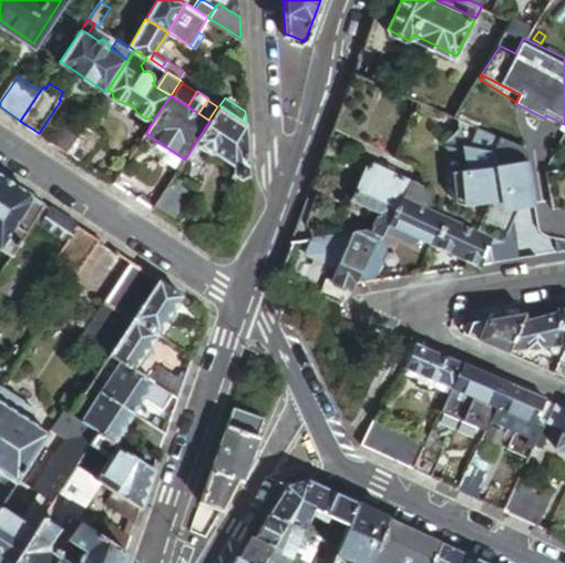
[(248,174),(246,123),(219,105),(209,121),(195,143),(197,143),(201,145),(211,152),(214,152),(234,164),(234,173),(240,177),(248,174)]
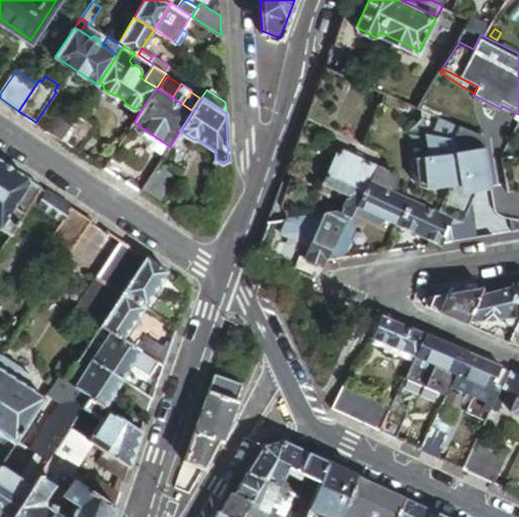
[(61,139),(78,113),(78,112),(70,107),(66,108),(50,131),(61,139)]
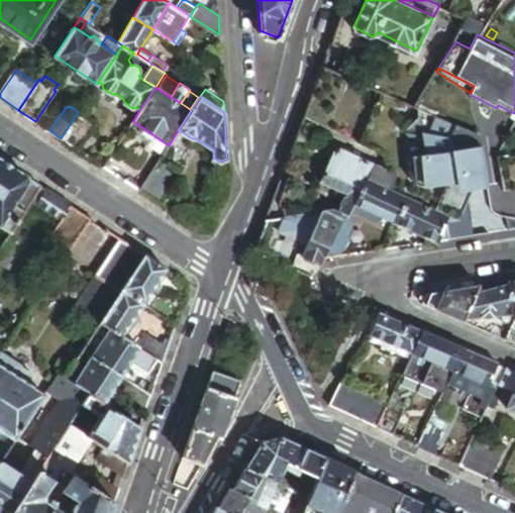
[(94,123),(78,112),(61,138),(77,148),(94,123)]
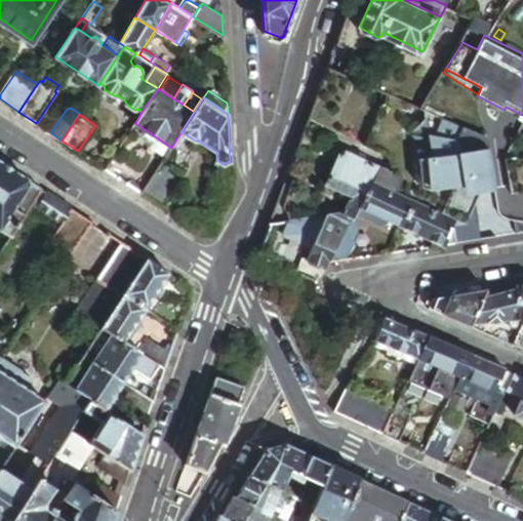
[(455,184),(442,212),(457,219),(467,224),(479,199),(478,194),(481,193),(498,191),(489,137),(442,117),(434,135),(438,156),(419,158),(423,182),(438,188),(455,184)]
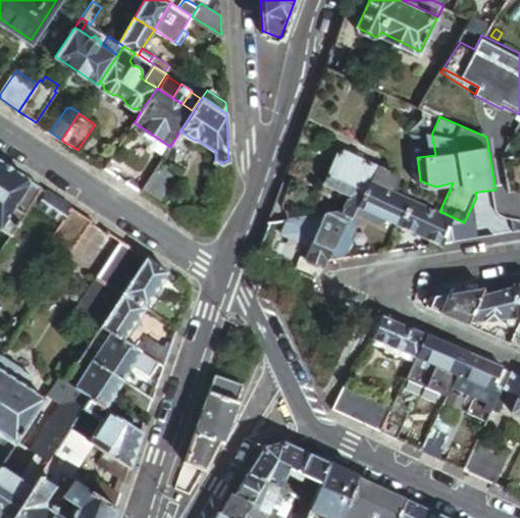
[(185,134),(182,132),(173,144),(176,146),(185,134)]
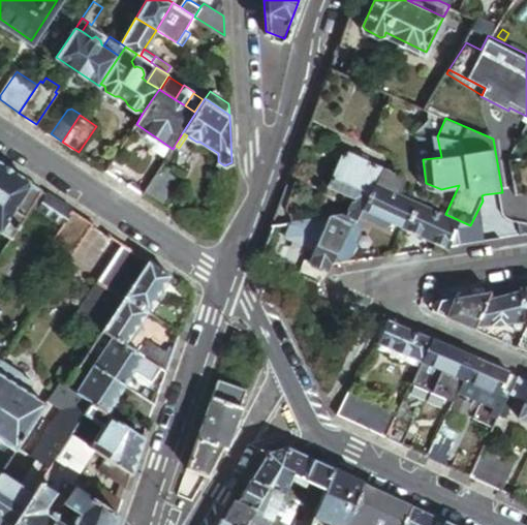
[(377,183),(399,192),(399,191),(405,178),(384,167),(350,151),(343,153),(329,183),(354,195),(346,214),(358,219),(361,213),(364,207),(377,183)]
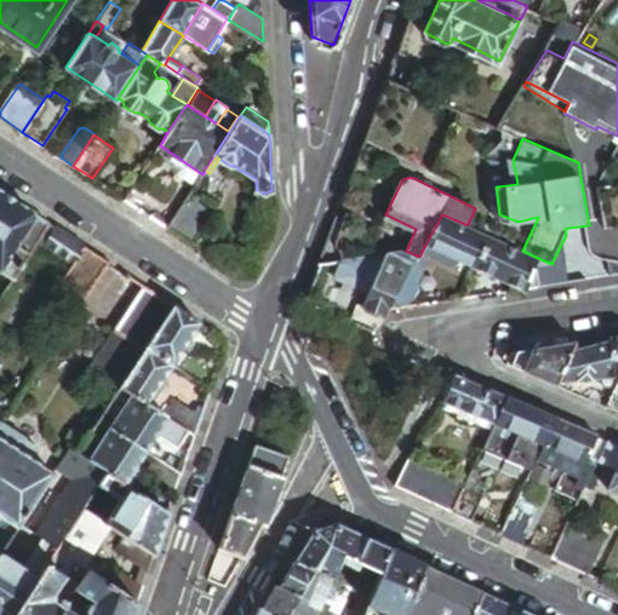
[(0,265),(35,213),(0,190),(0,265)]
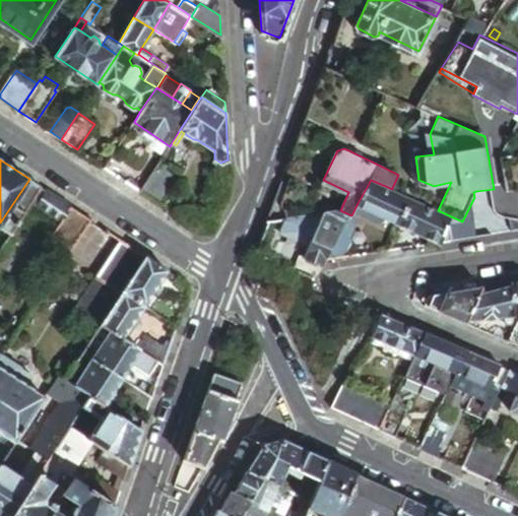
[(179,176),(158,163),(140,190),(160,204),(179,176)]
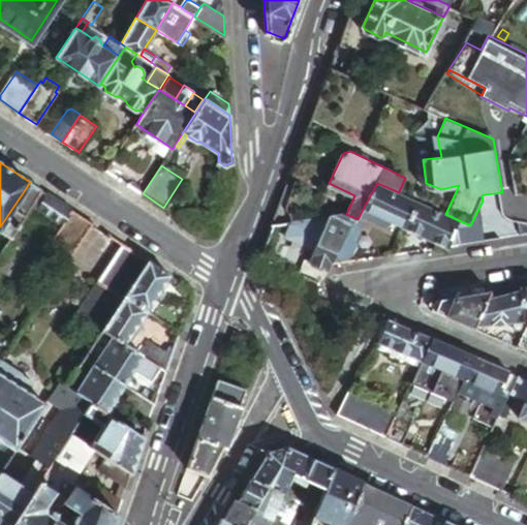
[(41,190),(30,182),(0,226),(0,230),(10,238),(21,223),(33,204),(41,190)]
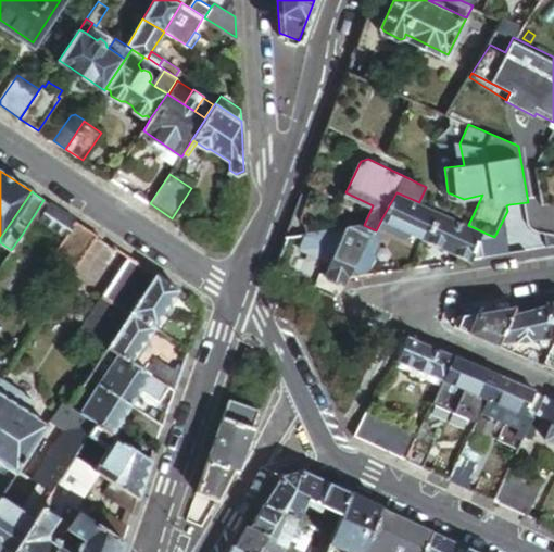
[(432,241),(444,214),(419,202),(397,192),(382,217),(412,231),(432,241)]
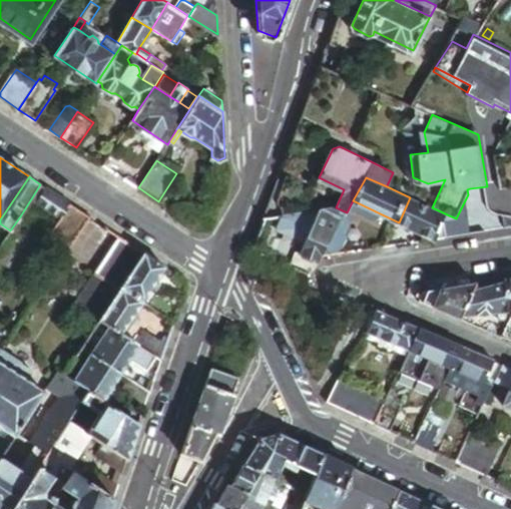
[(70,203),(47,188),(38,201),(42,204),(61,217),(70,203)]
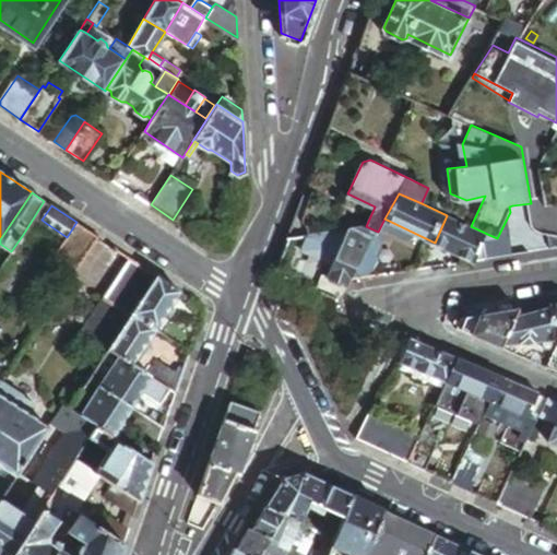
[(42,220),(35,215),(22,236),(28,240),(42,220)]
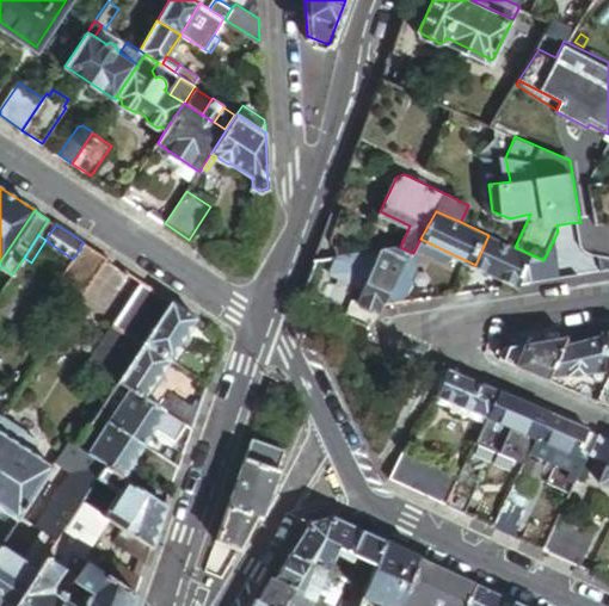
[(521,283),(533,255),(515,247),(488,235),(475,265),(516,283),(520,285),(521,283)]
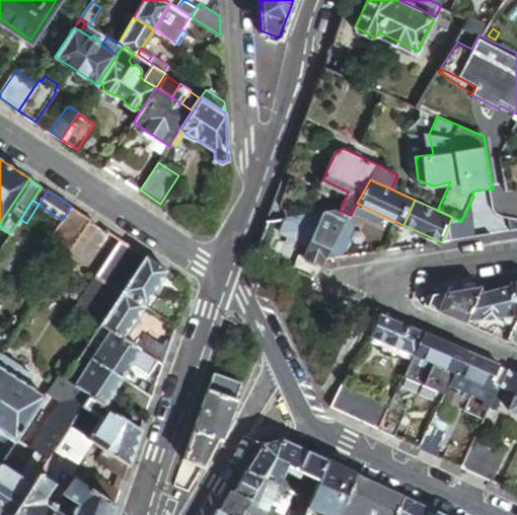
[(381,222),(384,216),(357,203),(354,209),(381,222)]
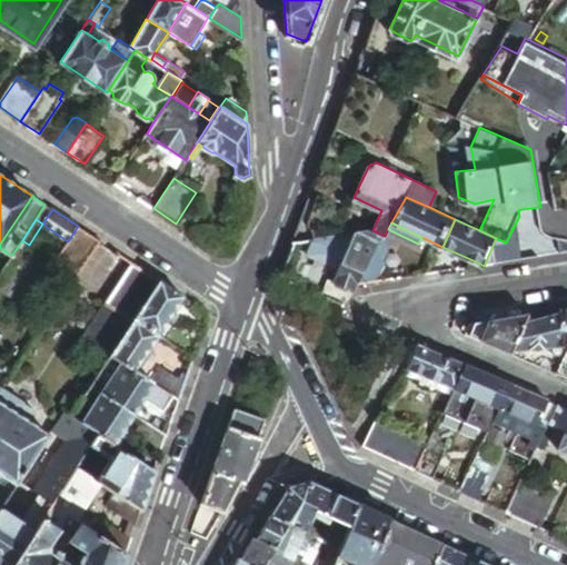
[(98,240),(78,226),(68,241),(57,257),(78,270),(98,240)]
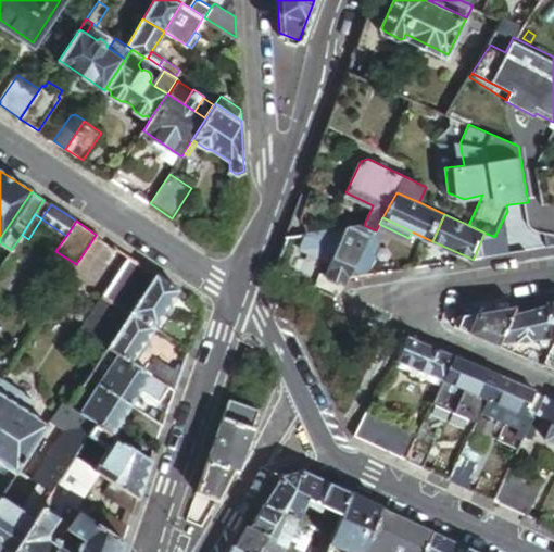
[(55,251),(66,236),(46,222),(36,238),(55,251)]
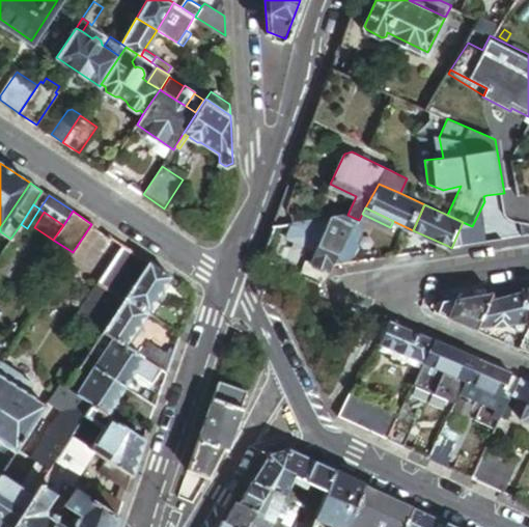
[(354,230),(359,220),(347,215),(343,213),(333,215),(312,262),(332,270),(336,264),(354,230)]
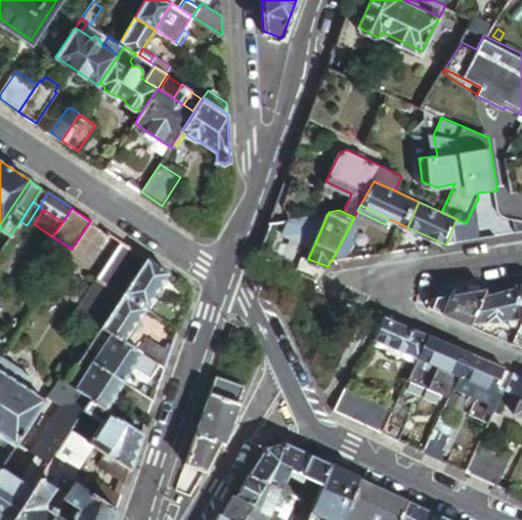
[(360,221),(354,217),(349,227),(355,230),(360,221)]
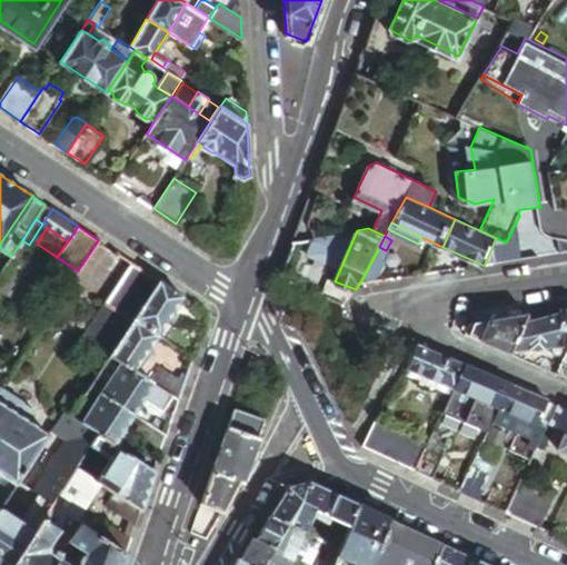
[(360,283),(384,278),(394,254),(386,250),(379,247),(360,283)]
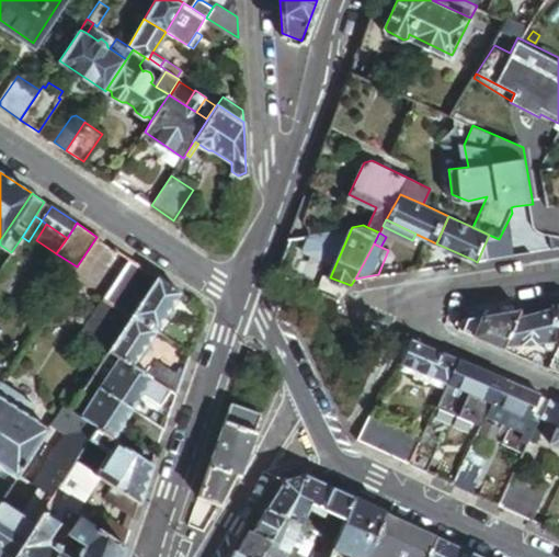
[(144,266),(117,250),(109,264),(121,273),(134,282),(144,266)]
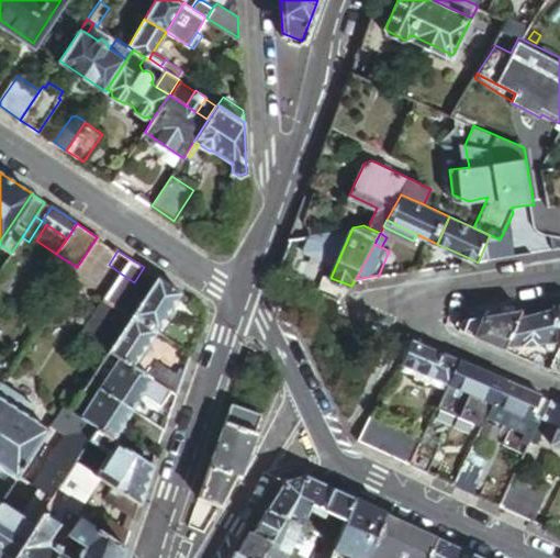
[(277,271),(277,272),(318,290),(324,279),(322,274),(283,256),(277,271)]
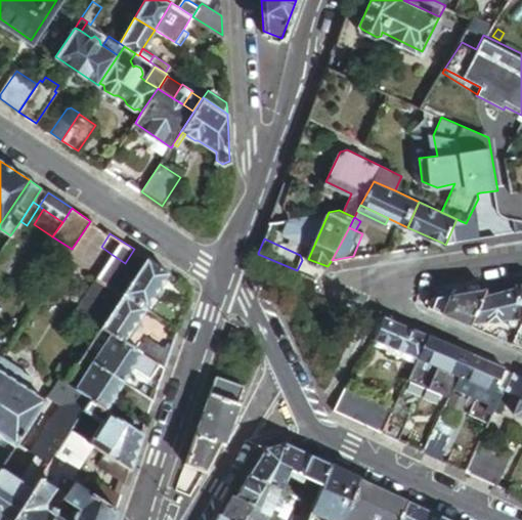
[(124,291),(146,257),(134,249),(125,263),(113,255),(96,279),(122,296),(124,291)]
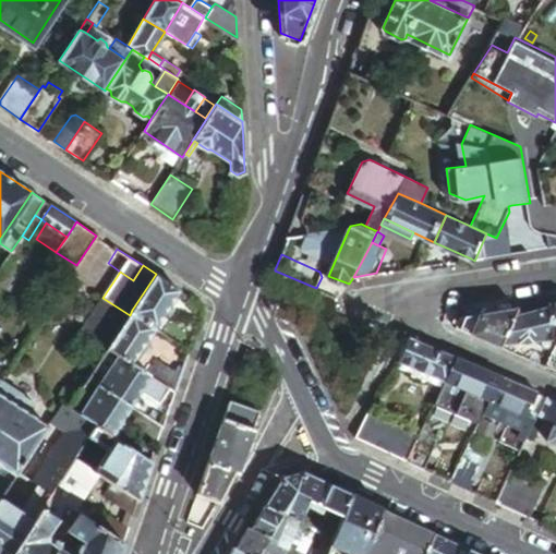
[(180,289),(156,274),(132,310),(156,325),(165,313),(180,289)]
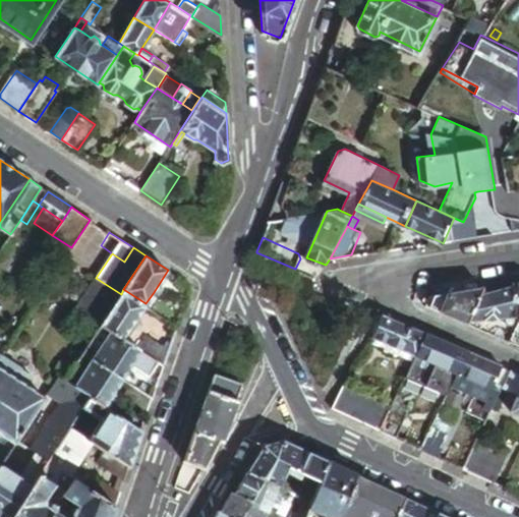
[(173,274),(168,270),(154,292),(159,295),(173,274)]
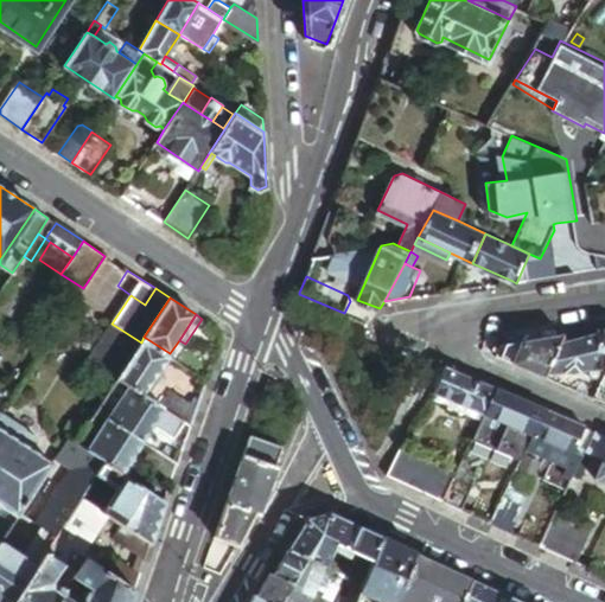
[(141,343),(112,324),(89,357),(119,377),(141,343)]
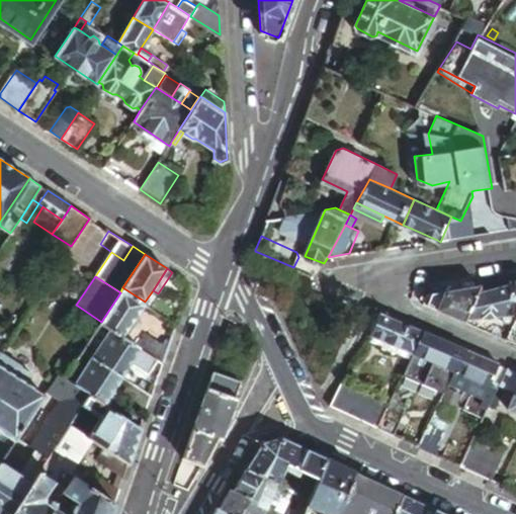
[(466,318),(508,315),(515,282),(480,291),(466,318)]
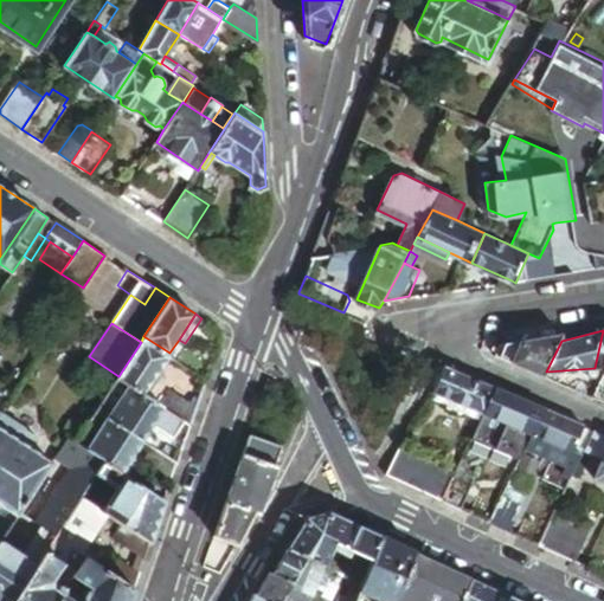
[(498,354),(545,375),(546,372),(561,341),(565,333),(564,333),(502,342),(498,354)]
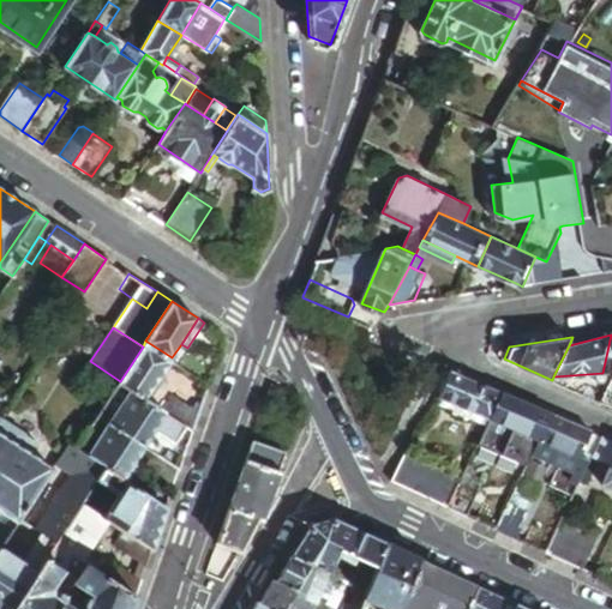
[(172,357),(145,341),(143,347),(120,381),(131,389),(145,398),(172,357)]
